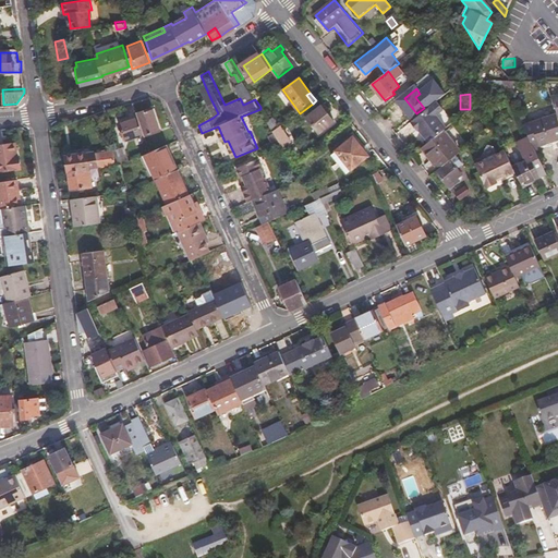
[(218,113),(210,98),(205,100),(213,118),(218,113)]
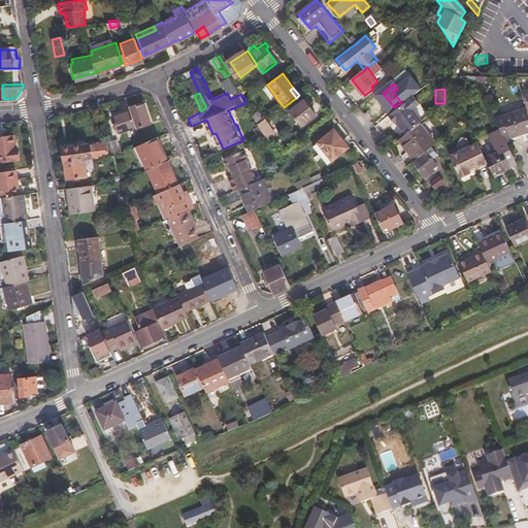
[(418,160),(415,162),(428,178),(436,172),(434,168),(438,165),(434,159),(438,156),(432,147),(434,146),(438,153),(449,144),(443,138),(436,144),(421,125),(423,123),(413,110),(419,105),(414,97),(392,116),(397,123),(399,122),(409,134),(402,140),(418,160)]
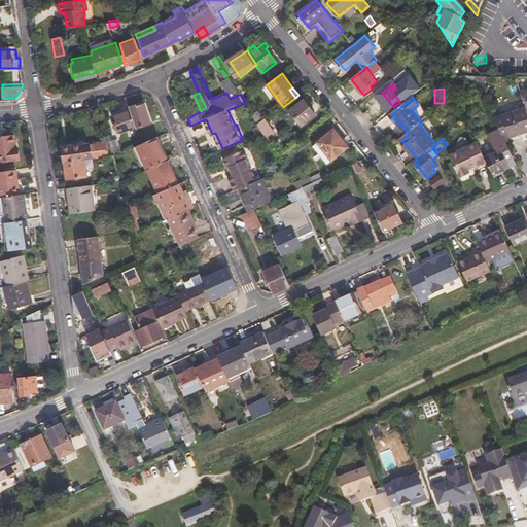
[(307,99),(293,109),(305,125),(318,113),(307,99)]
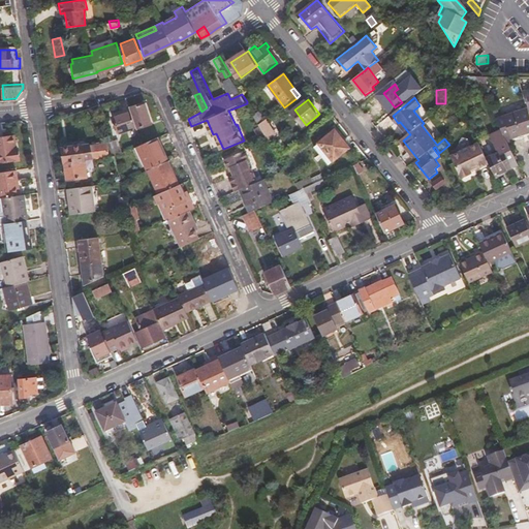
[(147,102),(132,107),(133,111),(138,127),(154,122),(147,102)]
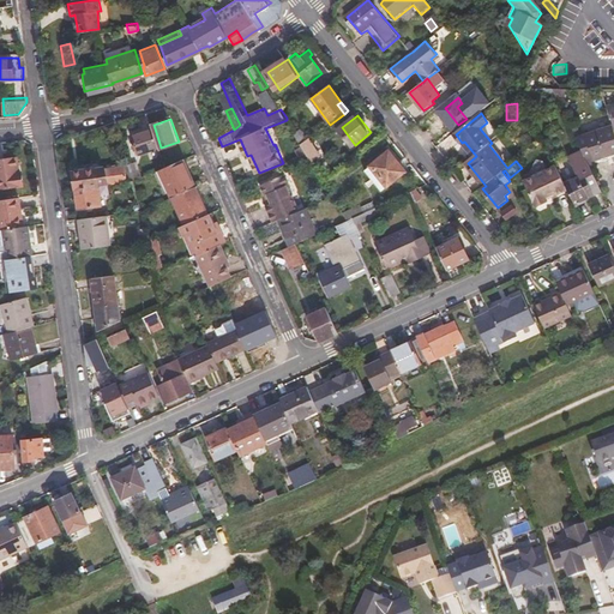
[(161,148),(155,128),(136,136),(143,155),(161,148)]
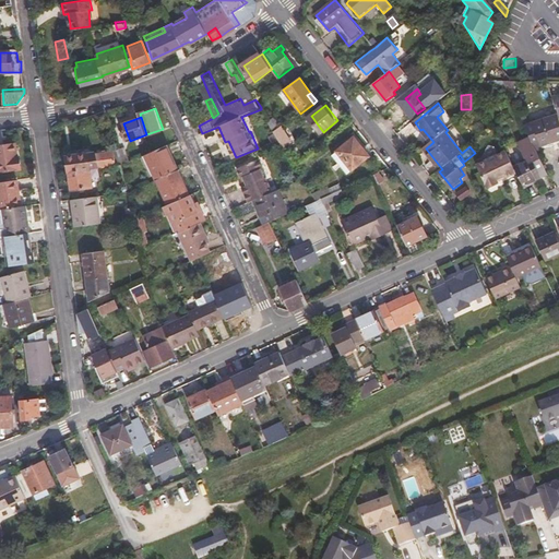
[(518,144),(526,162),(513,168),(507,153),(477,166),(479,171),(480,175),(485,171),(494,188),(499,186),(497,181),(504,178),(506,180),(516,175),(523,188),(548,176),(537,151),(535,147),(544,144),(545,149),(558,142),(558,119),(527,130),(532,139),(518,144)]
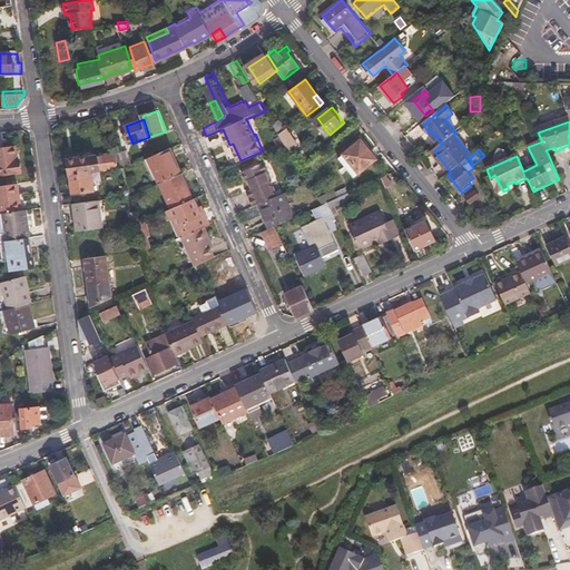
[(281,135),(288,147),(294,156),(295,154),(294,151),(298,148),(287,129),(281,135)]
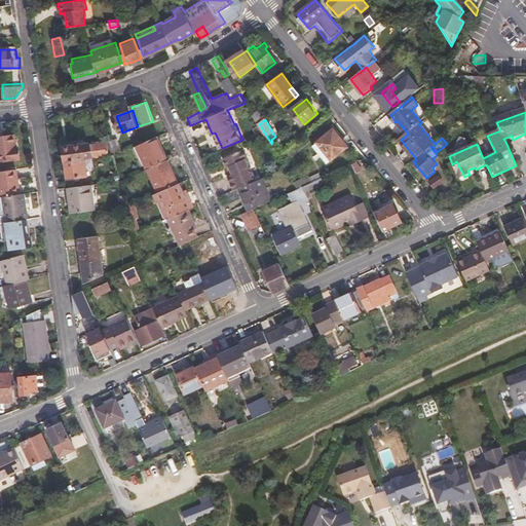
[(335,132),(314,148),(328,163),(347,148),(335,132)]
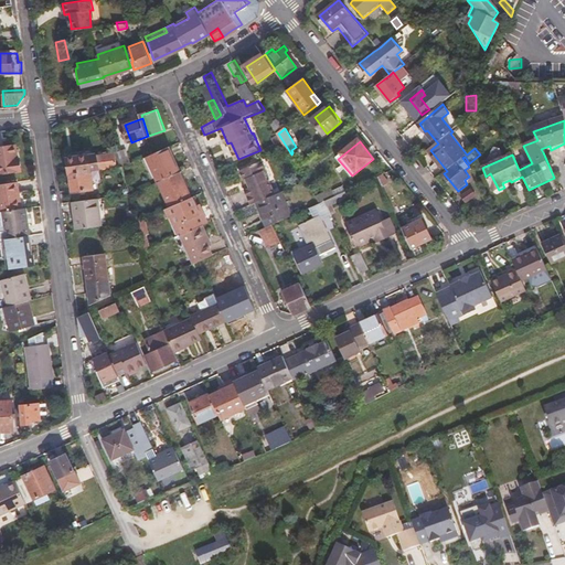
[(0,173),(20,171),(19,159),(17,159),(14,145),(0,146),(0,173)]
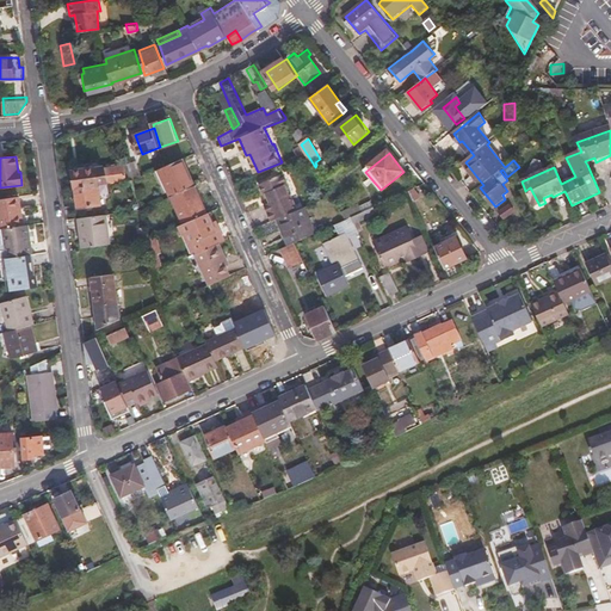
[(124,167),(96,171),(98,187),(125,184),(133,181),(130,173),(127,161),(124,162),(124,167)]
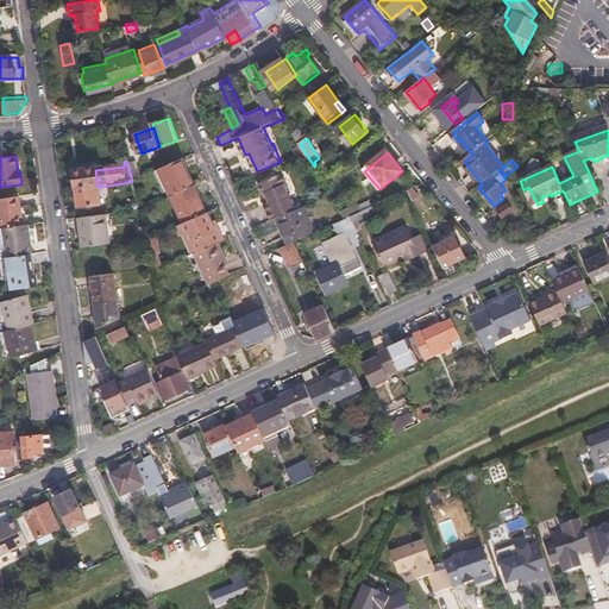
[(221,233),(219,234),(211,214),(208,215),(207,212),(213,209),(212,205),(207,206),(199,186),(196,186),(184,161),(167,167),(161,170),(171,196),(174,196),(186,224),(181,226),(184,234),(189,232),(194,243),(196,242),(200,251),(196,252),(196,253),(208,286),(215,282),(231,275),(227,267),(225,259),(228,258),(223,243),(225,242),(221,233)]
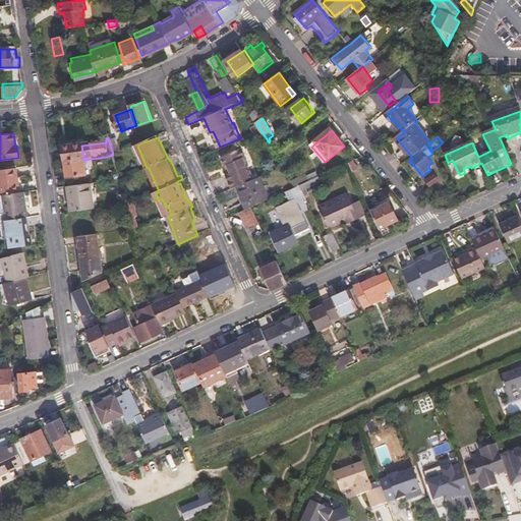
[(81,146),(80,143),(62,147),(64,162),(83,160),(81,146)]
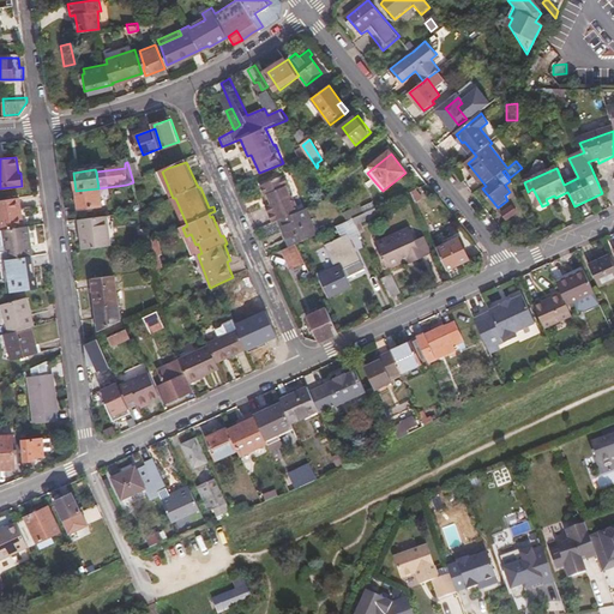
[(138,172),(131,174),(133,182),(142,179),(138,172)]
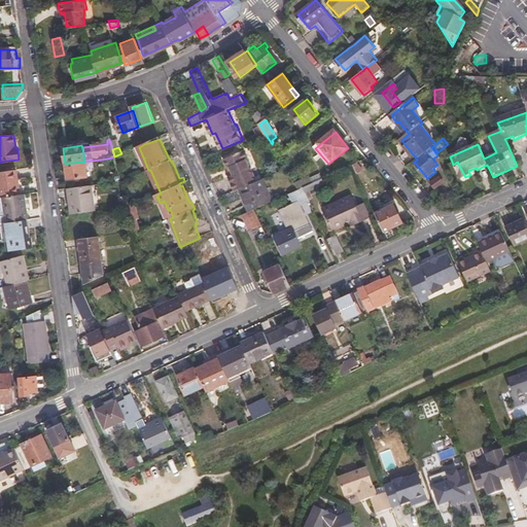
[(254,167),(247,150),(225,159),(233,176),(231,177),(237,191),(241,189),(250,213),(243,216),(250,232),(261,226),(254,211),(273,202),(265,180),(258,182),(252,168),(254,167)]
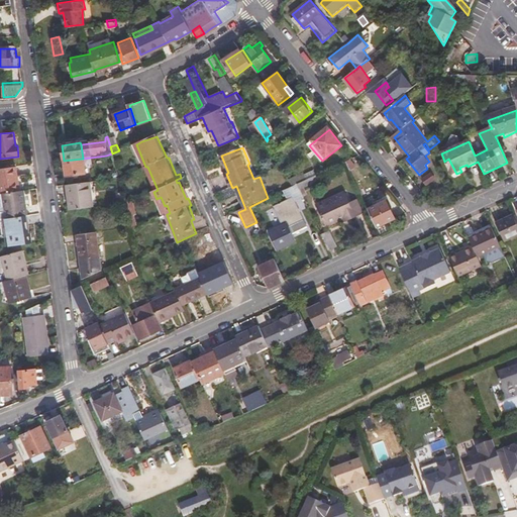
[(112,153),(106,156),(113,179),(119,179),(112,153)]
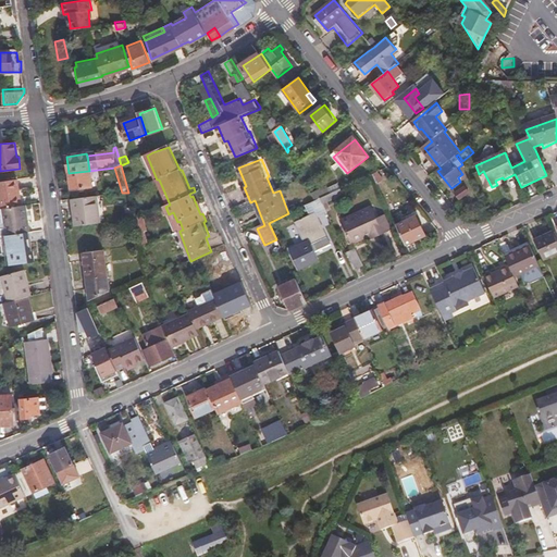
[(89,171),(69,173),(71,192),(93,188),(89,171)]
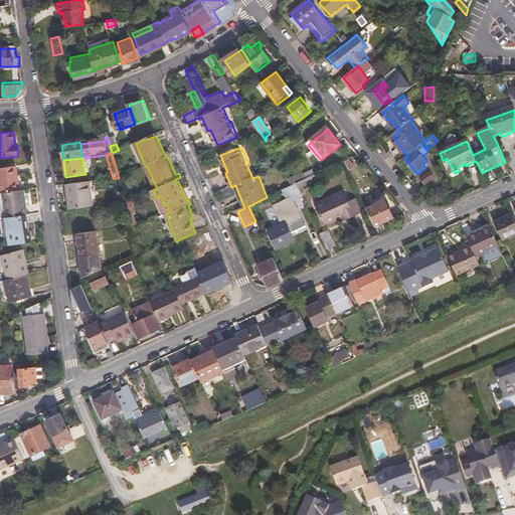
[(447,158),(443,161),(450,175),(455,173),(447,158)]
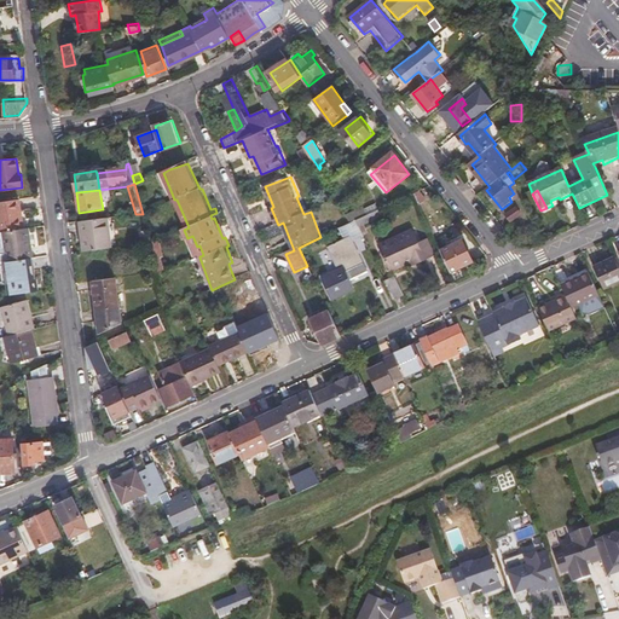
[(426,203),(421,191),(415,195),(420,206),(426,203)]
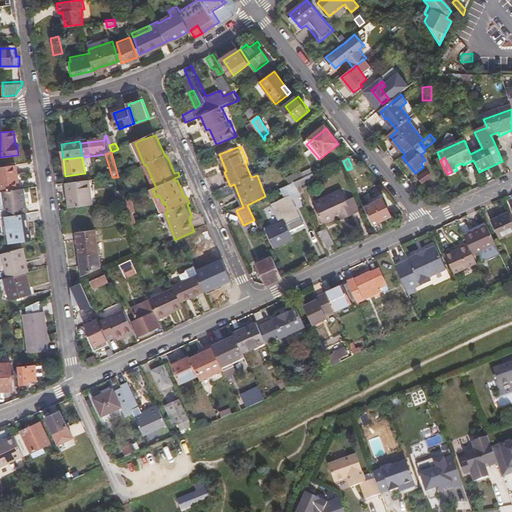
[(24,214),(26,214),(22,188),(19,188),(16,164),(0,166),(0,191),(2,191),(6,217),(4,217),(7,243),(28,240),(24,214)]
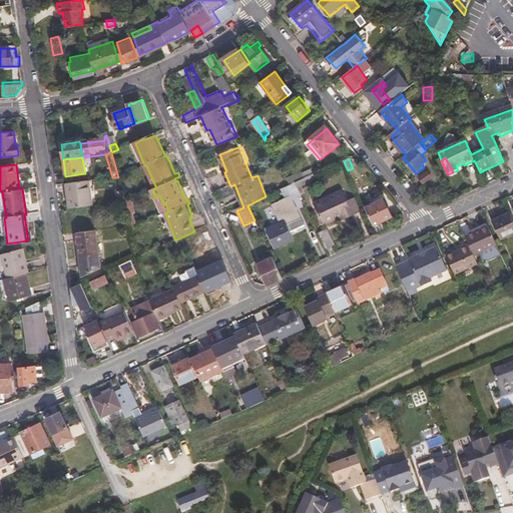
[(420,179),(424,184),(437,175),(432,169),(420,179)]
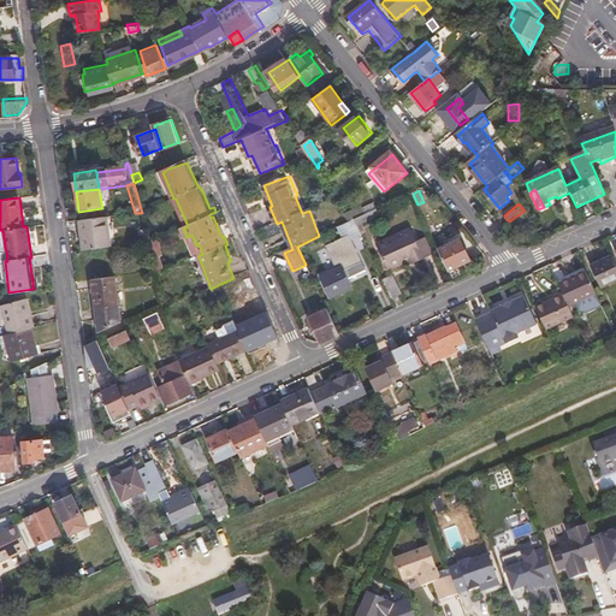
[(363,206),(353,211),(356,219),(367,214),(363,206)]
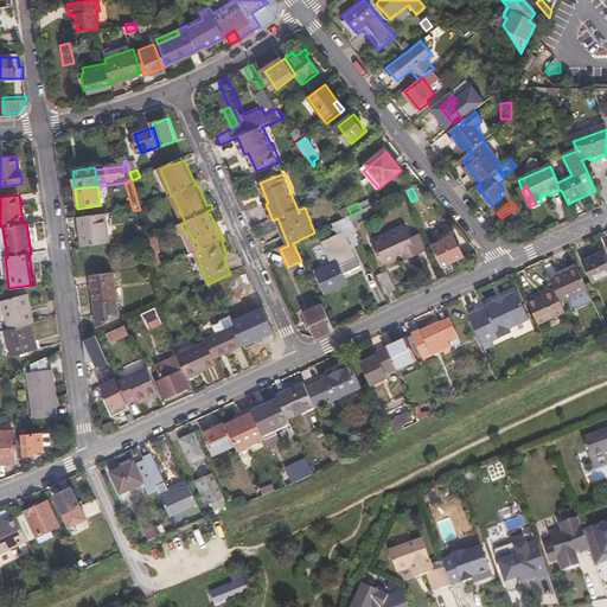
[(377,212),(375,205),(362,211),(351,216),(353,222),(377,212)]
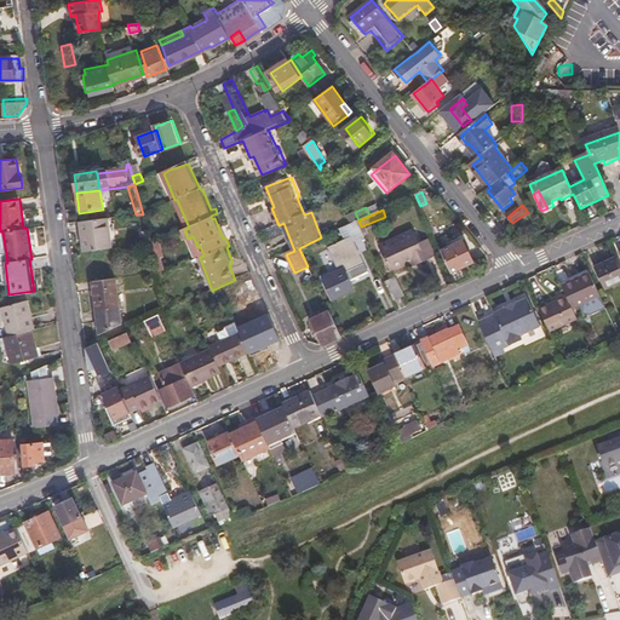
[(355,212),(346,216),(351,224),(359,220),(355,212)]
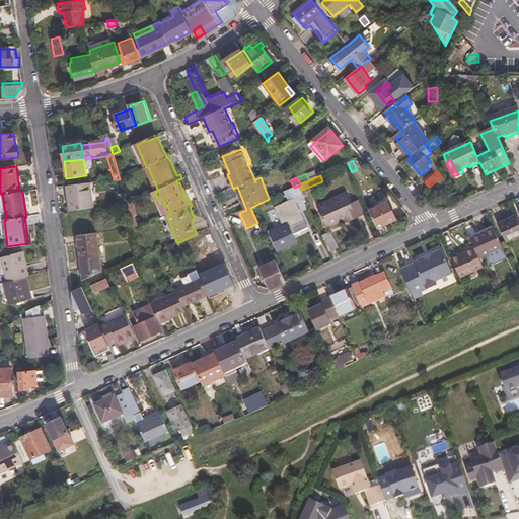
[(90,182),(67,186),(70,211),(94,208),(90,182)]
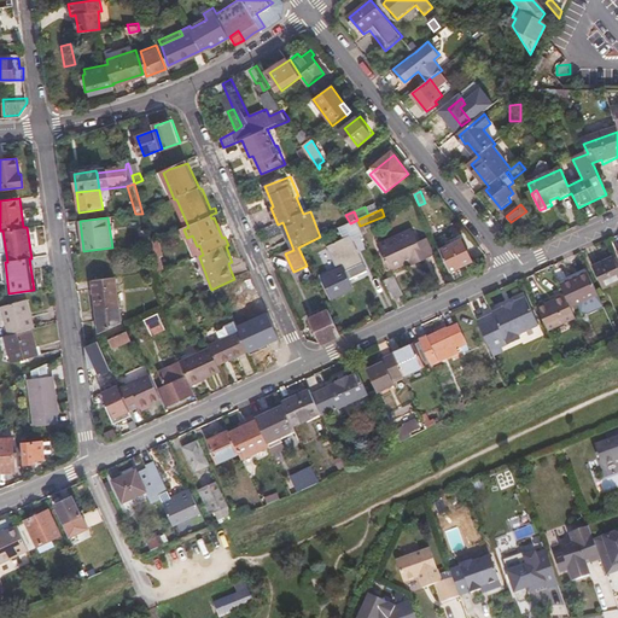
[(390,270),(412,262),(424,257),(425,261),(433,257),(426,242),(420,244),(414,231),(379,245),(390,270)]
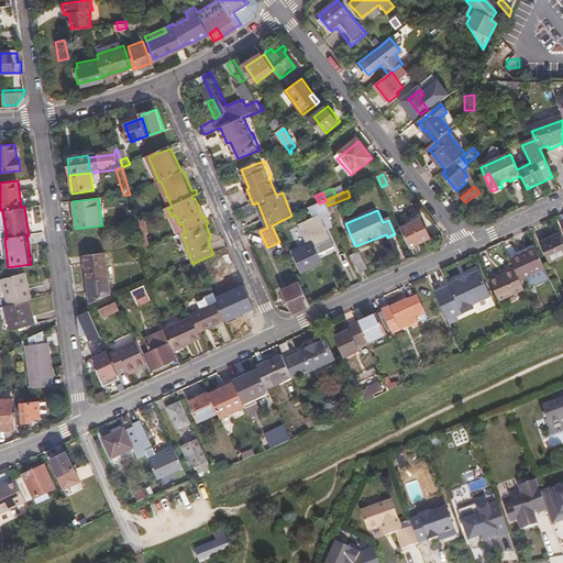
[(136,221),(134,211),(124,213),(125,222),(136,221)]
